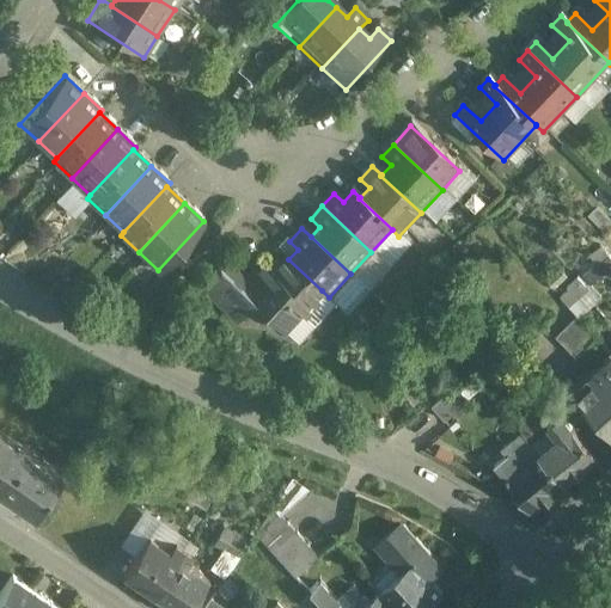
[(285,256),(275,266),(279,269),(273,274),(262,263),(244,282),(225,264),(202,289),(236,320),(252,301),(262,311),(263,319),(272,319),(285,331),(322,290),(288,259),(285,256)]
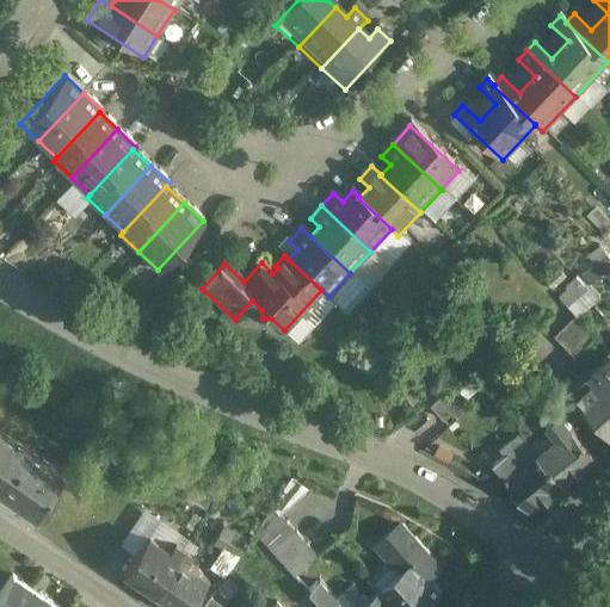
[(609,258),(607,255),(581,277),(590,285),(609,267),(609,258)]
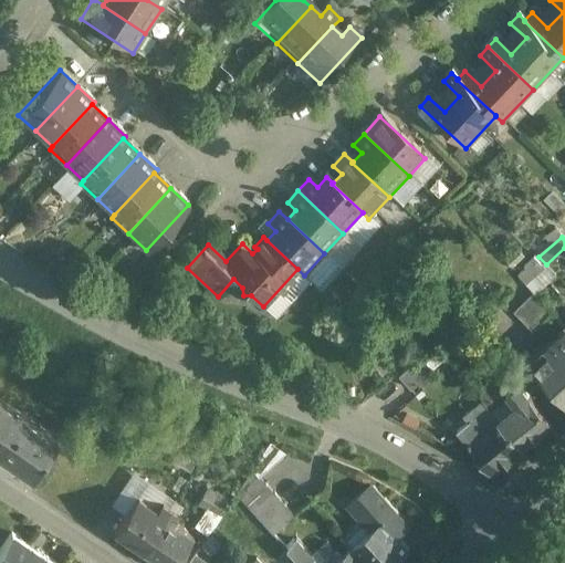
[(526,269),(518,277),(524,283),(532,275),(526,269)]
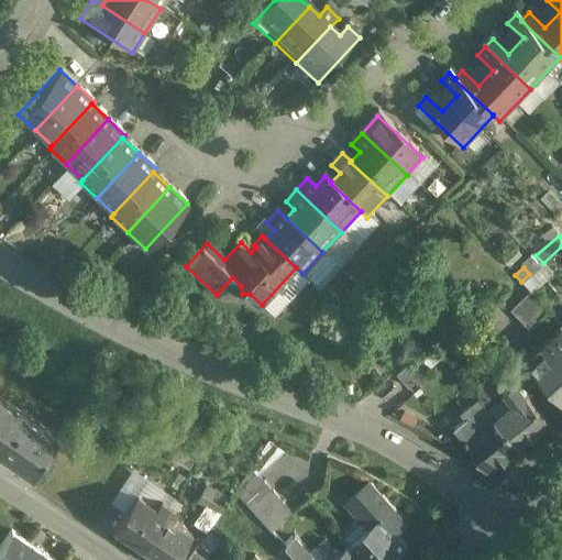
[(529,293),(510,311),(530,330),(547,311),(529,293)]
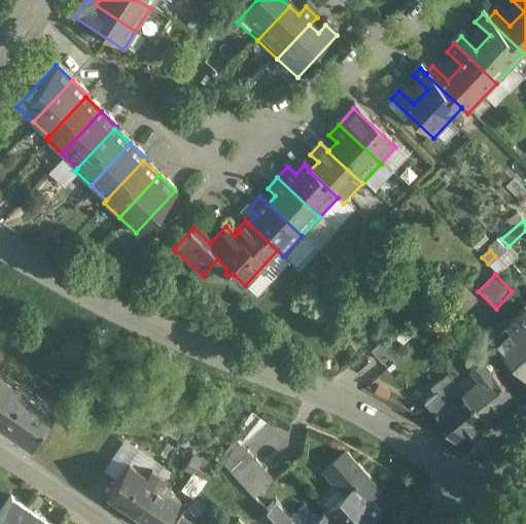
[(525,305),(519,298),(518,300),(525,308),(525,309),(495,338),(525,371),(525,305)]
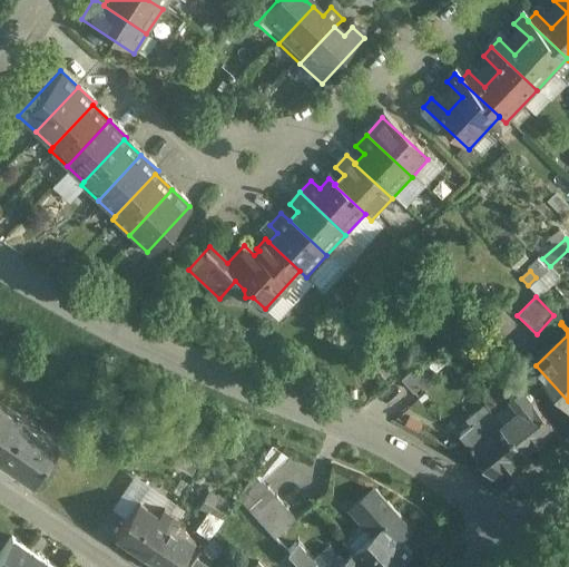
[(424,360),(401,381),(413,394),(437,374),(424,360)]
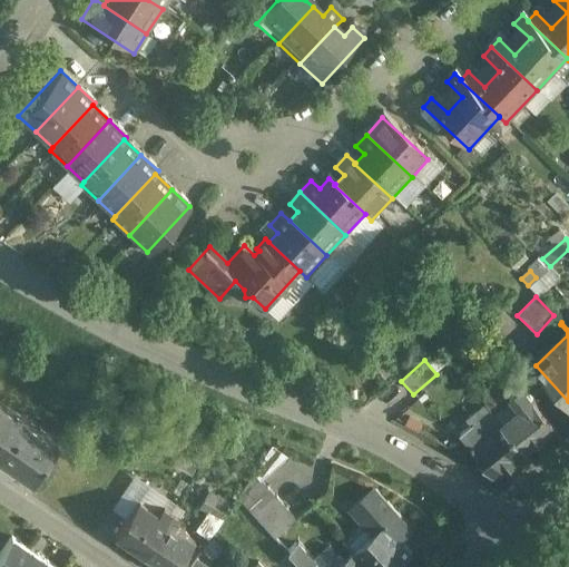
[(556,429),(523,387),(503,401),(492,411),(503,426),(526,453),(556,429)]
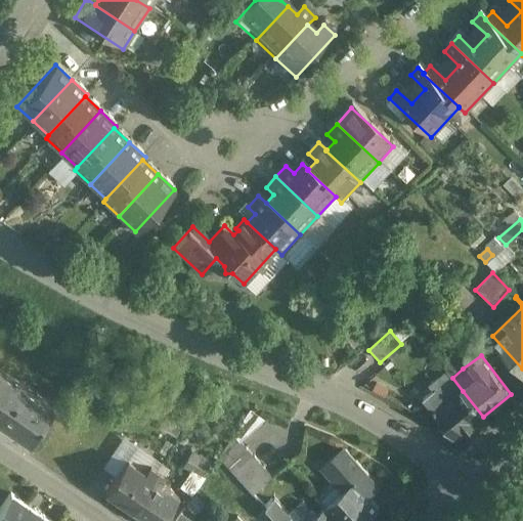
[(463,368),(452,356),(441,364),(451,378),(452,378),(463,368)]
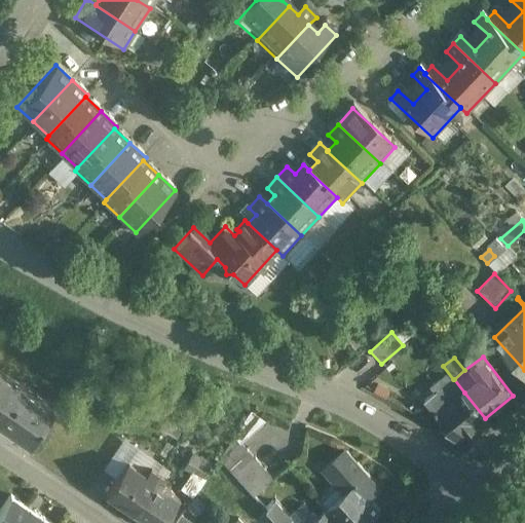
[(0,423),(29,443),(52,409),(0,374),(0,423)]
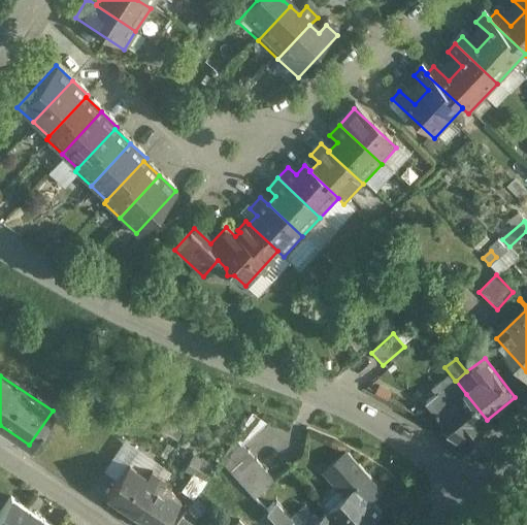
[(466,394),(449,407),(438,394),(427,403),(458,444),(487,420),(466,394)]
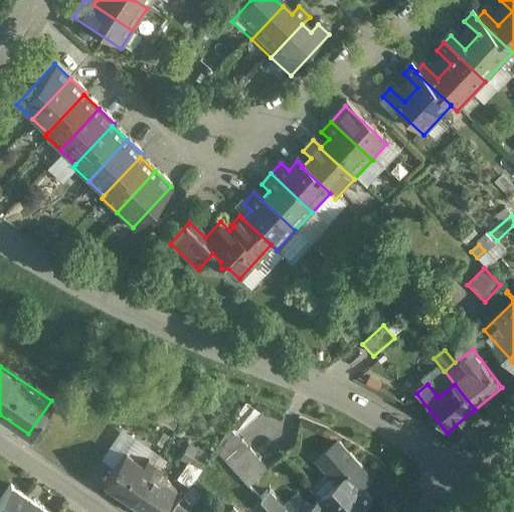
[(213,420),(204,438),(213,443),(222,424),(213,420)]
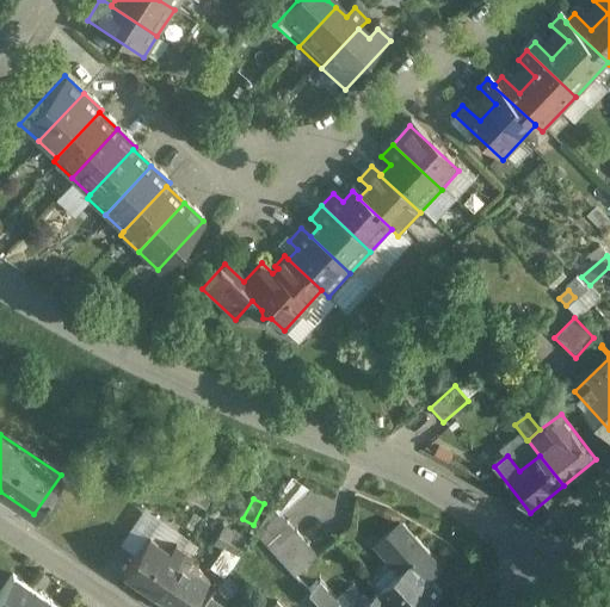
[(316,558),(271,509),(253,534),(294,578),(316,558)]
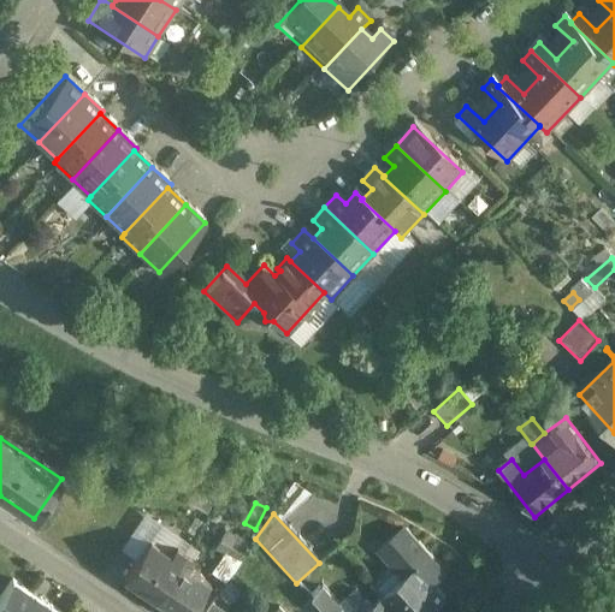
[(403,529),(377,554),(402,582),(415,570),(419,575),(433,562),(403,529)]
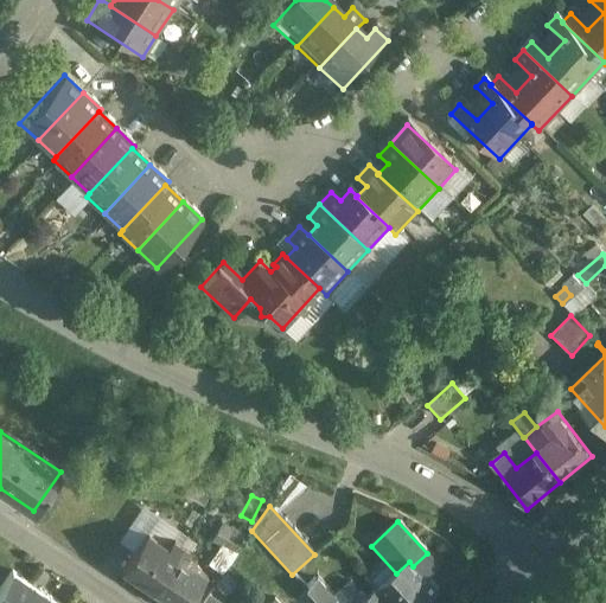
[(242,538),(221,526),(210,545),(231,557),(242,538)]
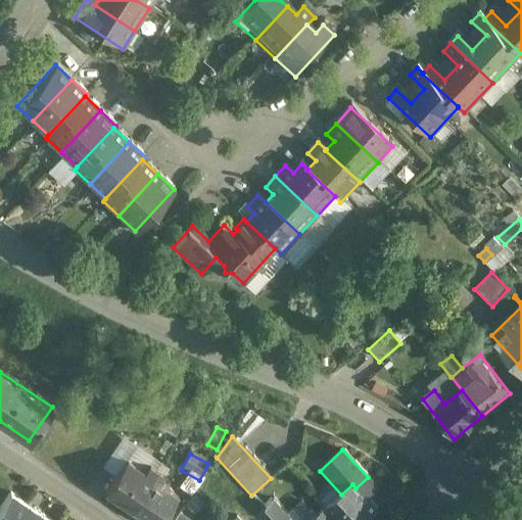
[(126,463),(105,493),(131,511),(156,472),(148,468),(144,474),(126,463)]
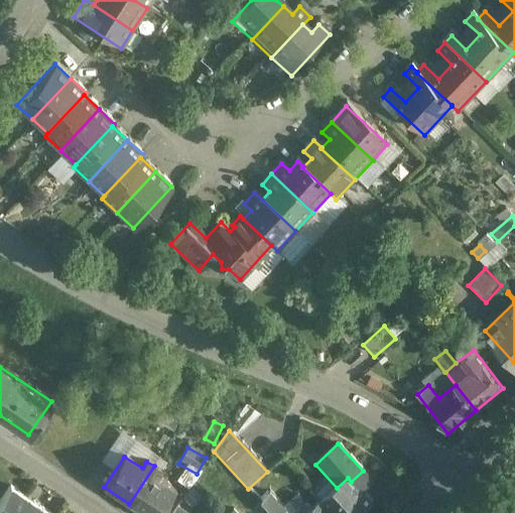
[(154,466),(129,504),(141,512),(158,512),(174,489),(157,478),(161,471),(154,466)]
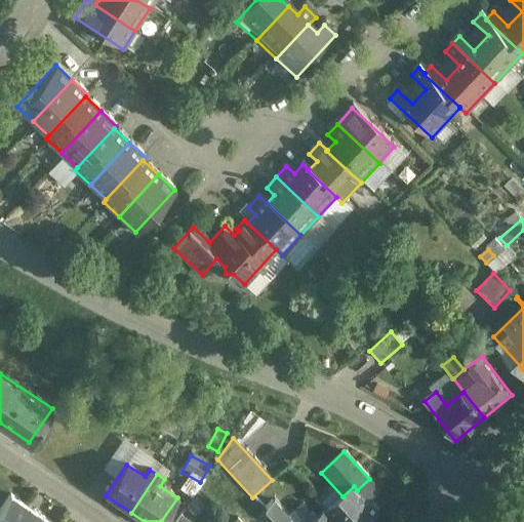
[(297,484),(291,478),(285,483),(291,489),(297,484)]
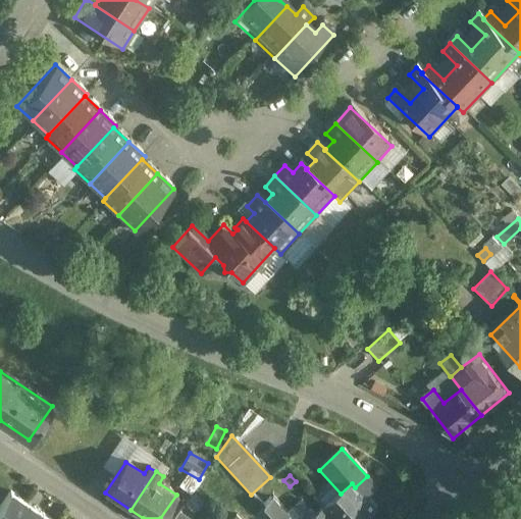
[(341,494),(323,508),(332,518),(365,518),(375,510),(355,487),(352,483),(341,494)]
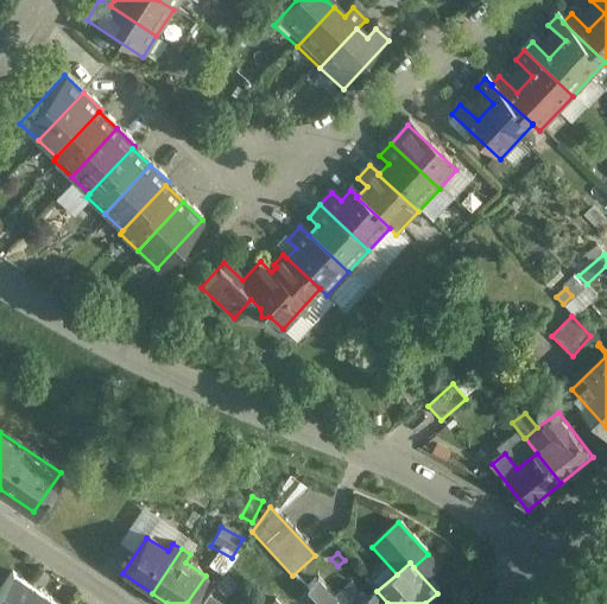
[(19,603),(30,589),(11,576),(0,592),(0,603),(19,603)]
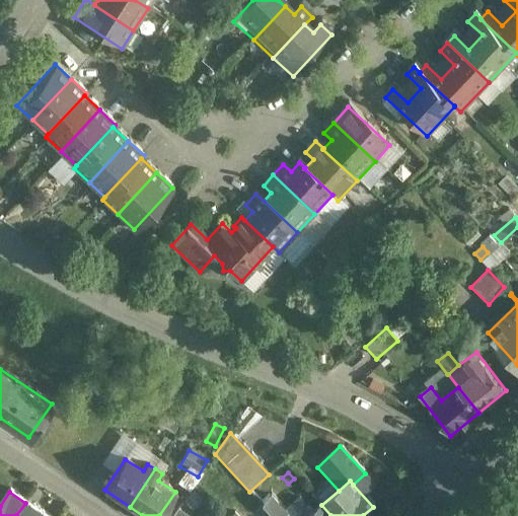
[(283,515),(284,514),(270,500),(262,507),(270,515),(283,515)]
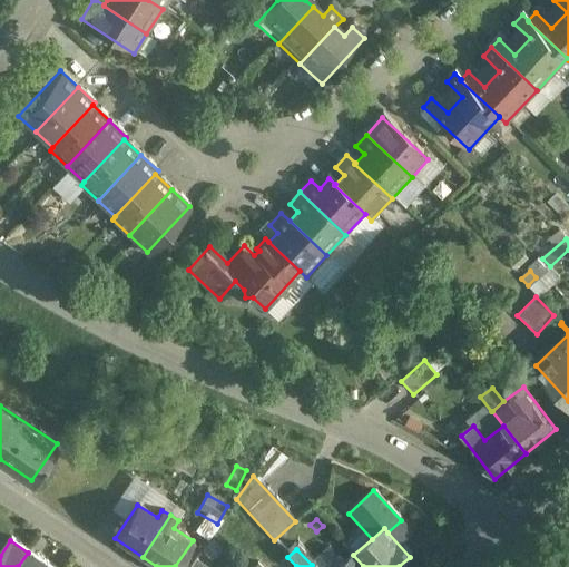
[(28,553),(18,566),(42,566),(45,564),(28,553)]
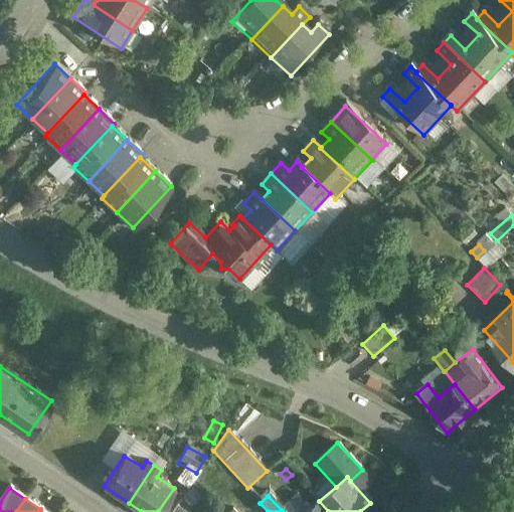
[(328,511),(319,501),(319,502),(308,511),(328,511)]
